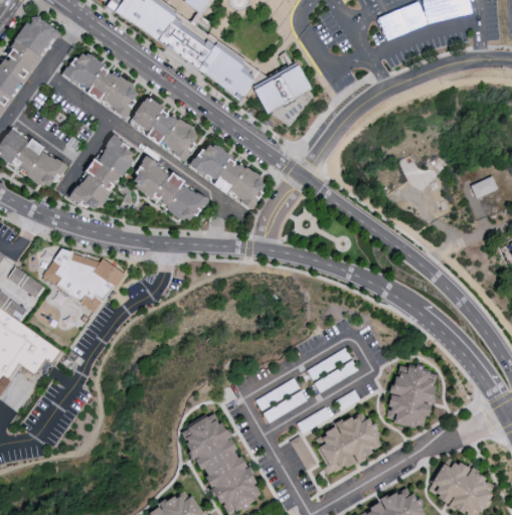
[(151,0),(125,0),(116,14),(240,102),(257,72),(212,42),(151,0)]
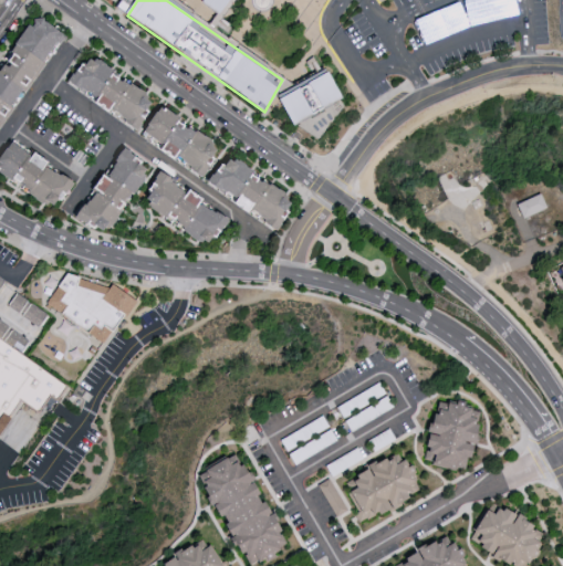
[(205,0),(202,2),(219,14),(228,0),(205,0)]
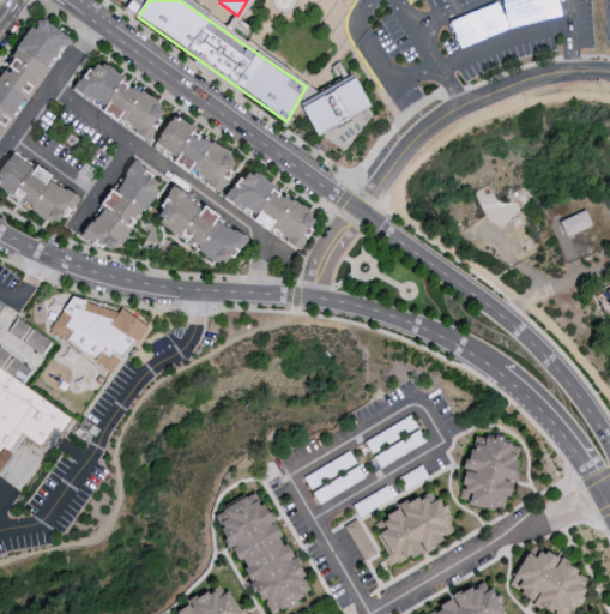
[(0,71),(0,142),(76,41),(59,26),(41,14),(0,71)]
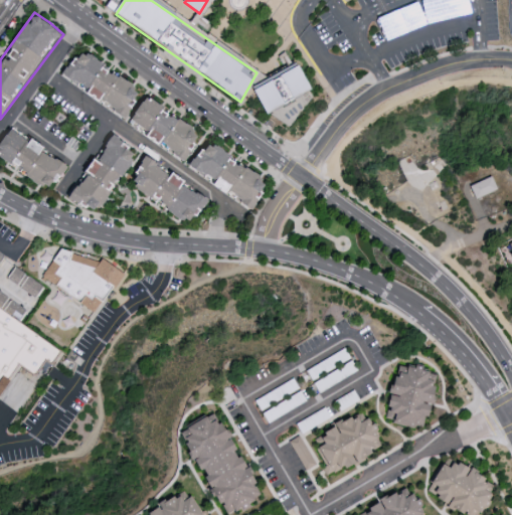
[(87,52),(78,50),(60,74),(117,115),(119,114),(127,116),(144,92),(87,52)]
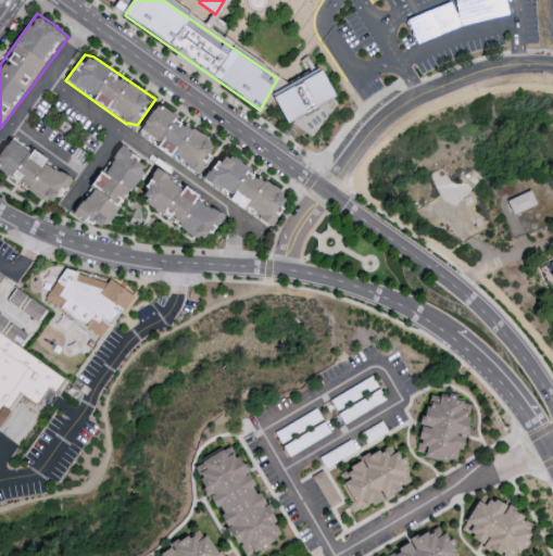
[(275,96),(289,123),(337,96),(322,70),(275,96)]
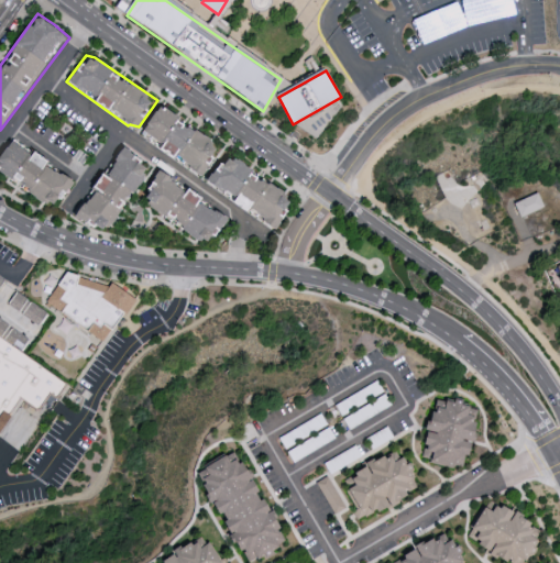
[(164,106),(161,105),(140,132),(196,173),(198,172),(207,174),(226,150),(164,106)]
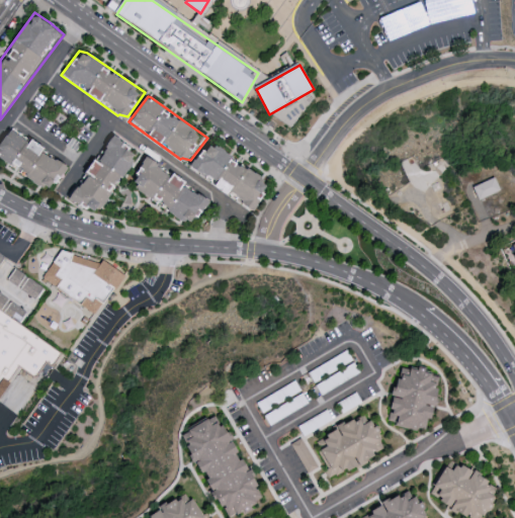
[(12,130),(8,135),(6,136),(0,144),(0,157),(39,186),(40,185),(44,187),(46,185),(50,188),(53,181),(56,183),(60,177),(63,174),(65,173),(66,172),(69,167),(12,130)]
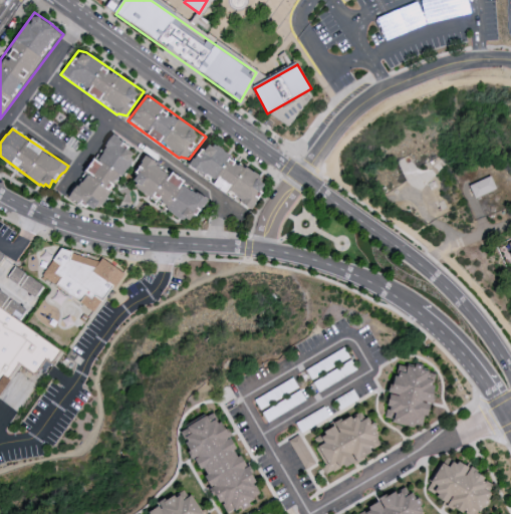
[(72,188),(68,195),(77,206),(96,212),(135,160),(134,158),(136,151),(114,133),(72,188)]
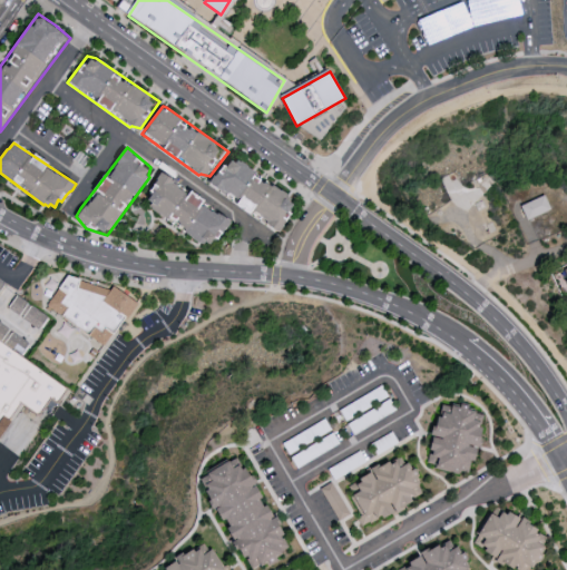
[(238,158),(228,156),(208,183),(271,227),(273,226),(282,228),(300,204),(238,158)]
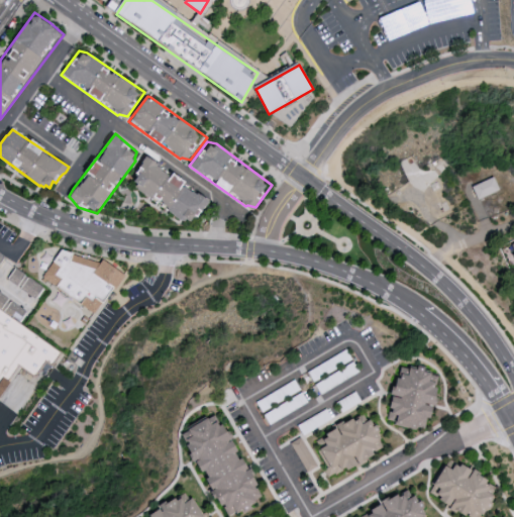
[(153,160),(146,157),(131,185),(185,221),(187,220),(195,222),(212,200),(153,160)]
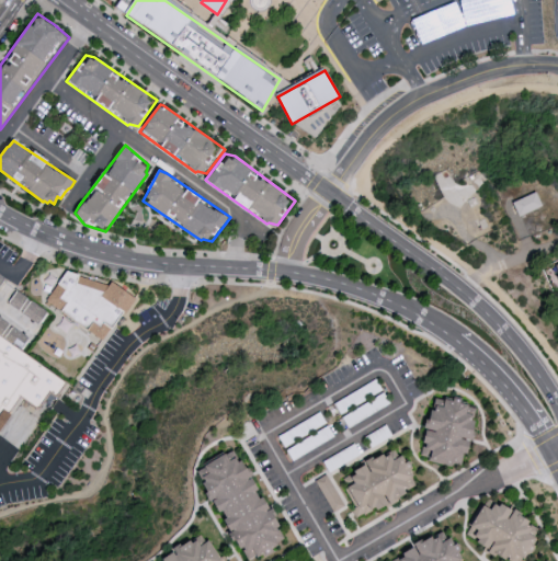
[(514,202),(519,217),(543,206),(537,192),(514,202)]
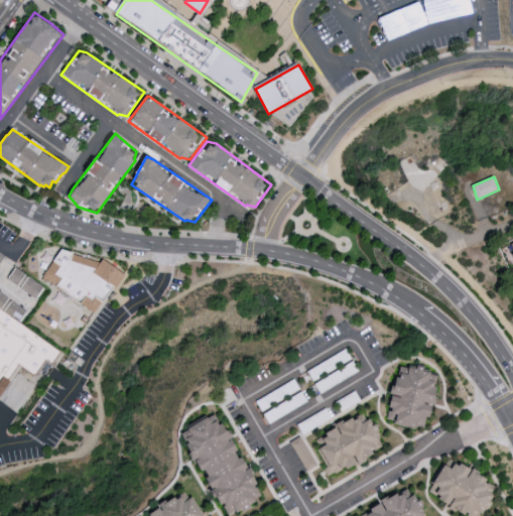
[(434,190),(441,187),(439,181),(432,183),(434,190)]
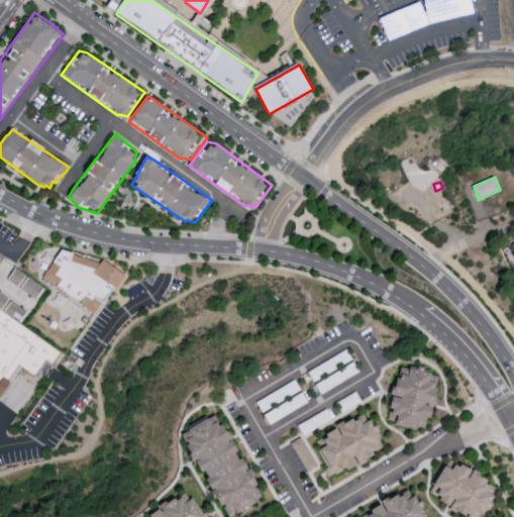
[(81,304),(95,314),(125,274),(103,260),(98,268),(98,261),(63,249),(43,277),(41,280),(46,284),(48,281),(81,304)]
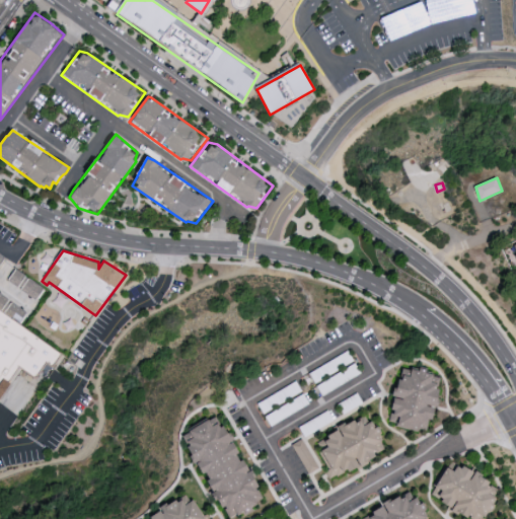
[(9,281),(38,300),(45,288),(16,269),(9,281)]
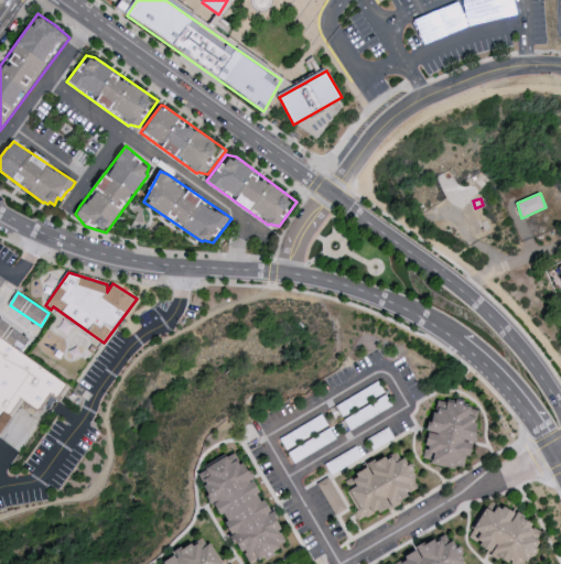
[(30,340),(0,318),(0,332),(23,349),(30,340)]
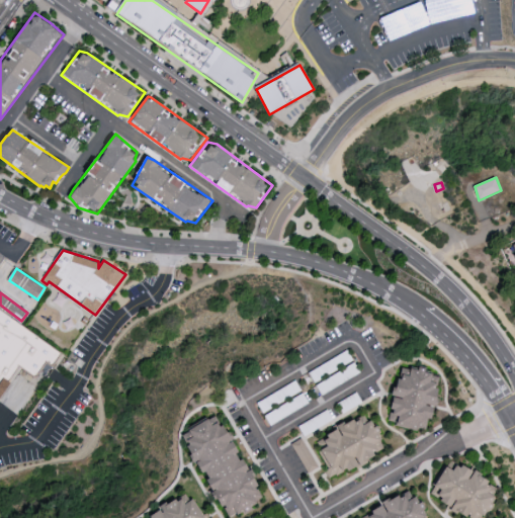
[(0,308),(0,398),(23,366),(37,378),(48,362),(57,368),(65,353),(0,308)]
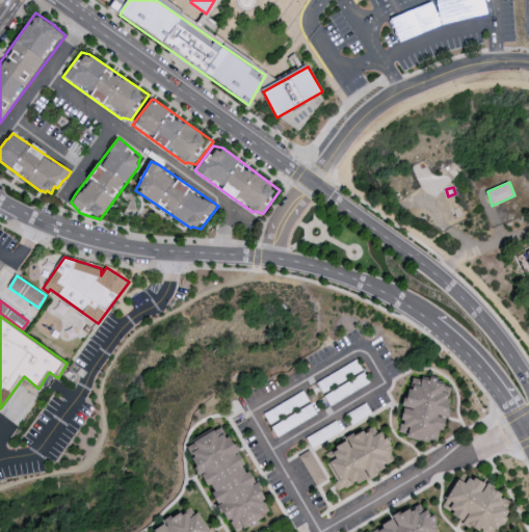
[(407,433),(400,431),(402,422),(404,424),(405,420),(401,420),(404,407),(413,409),(414,407),(403,405),(404,397),(407,397),(410,389),(413,389),(412,384),(414,377),(423,378),(430,380),(431,377),(438,378),(437,382),(442,383),(442,381),(444,382),(452,388),(450,396),(448,396),(448,398),(451,399),(448,409),(451,410),(449,417),(439,415),(438,417),(446,418),(444,430),(440,429),(439,434),(432,433),(429,443),(407,437),(407,433)]
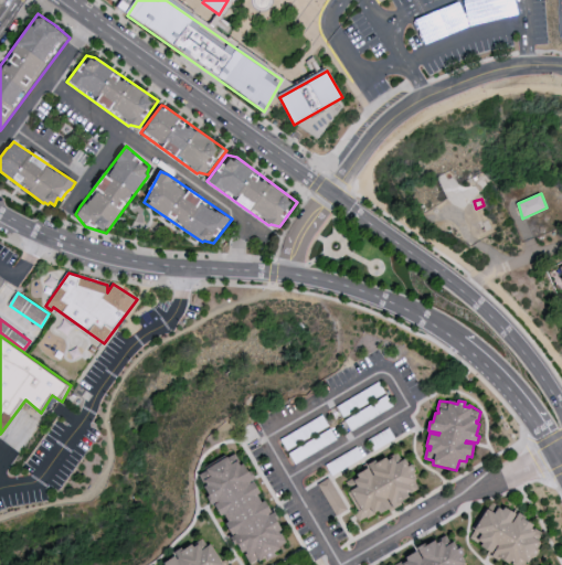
[(250,564),(252,564),(289,543),(236,452),(199,473),(205,484),(204,486),(226,524),(250,564)]
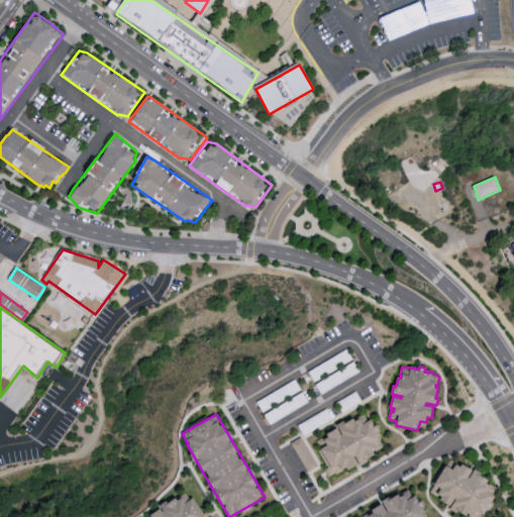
[(330,476),(386,452),(373,419),(362,424),(360,419),(322,434),(327,446),(319,449),(330,476)]
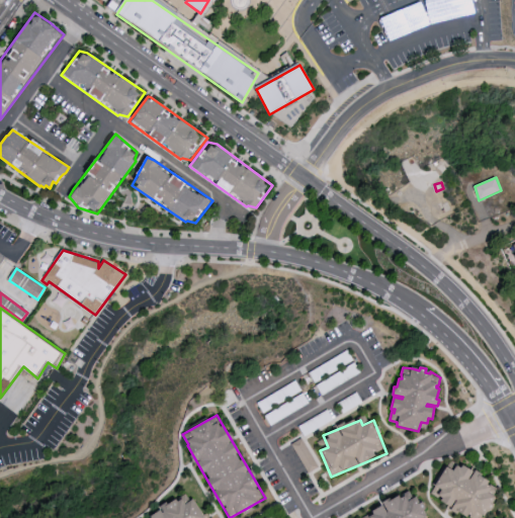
[(309,473),(320,468),(304,438),(292,443),(309,473)]
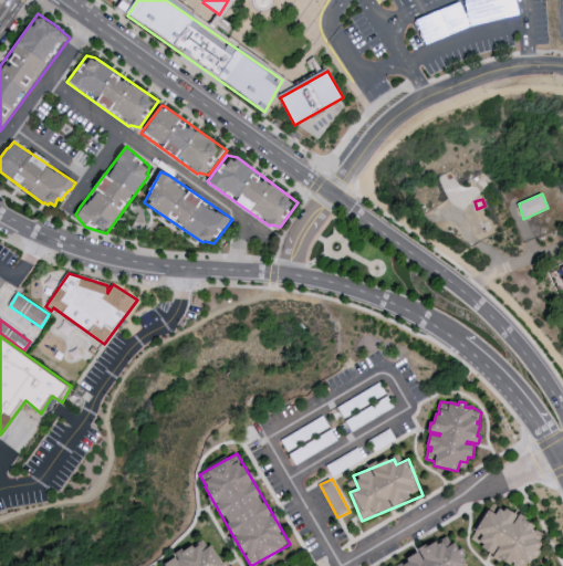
[(478,556),(525,558),(525,559),(540,561),(542,531),(533,531),(534,522),(523,521),(523,512),(480,510),(478,556)]
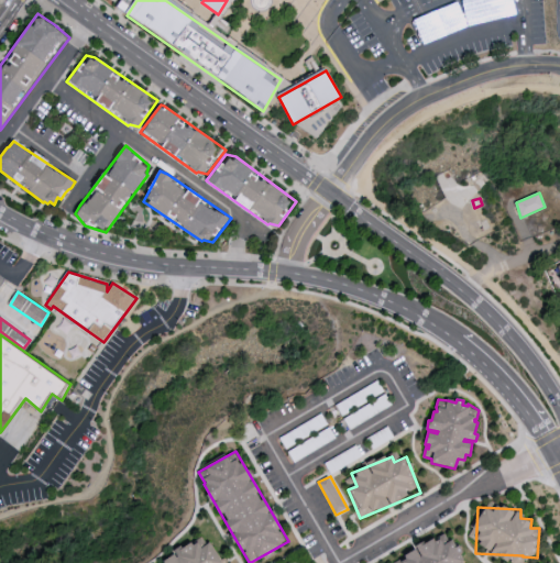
[(463,562),(463,547),(453,547),(448,533),(436,539),(434,539),(405,553),(405,559),(397,562),(463,562)]
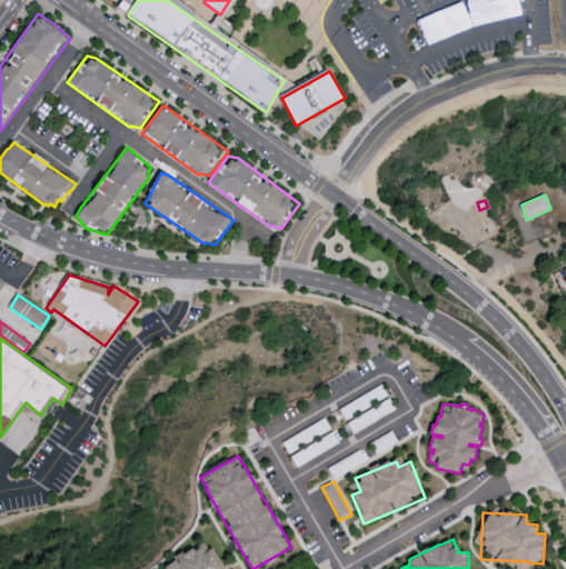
[(225,568),(225,566),(205,542),(198,548),(189,551),(186,553),(181,555),(164,568),(225,568)]
